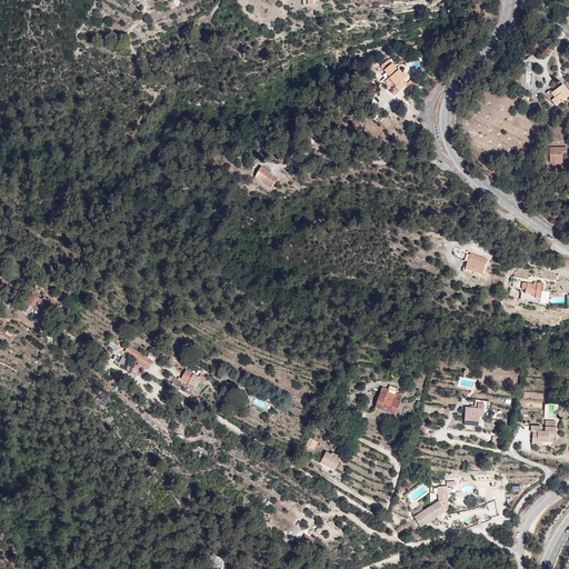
[(423,80),(393,57),(380,68),(408,95),(423,80)]
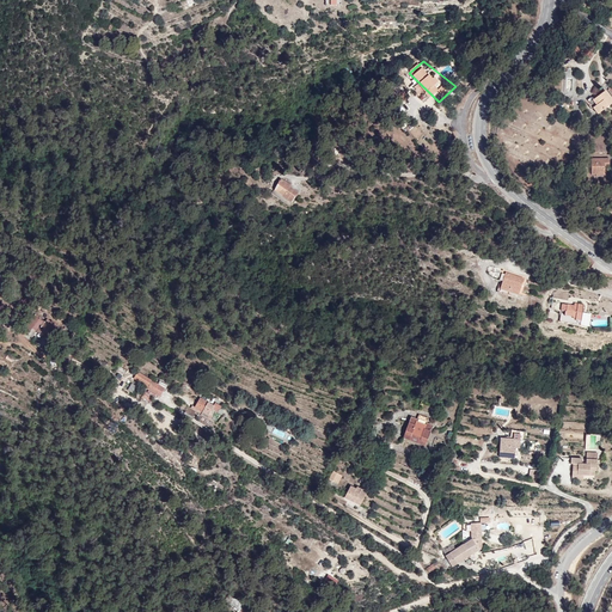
[(599,115),(611,104),(611,101),(606,92),(594,102),(598,106),(594,109),(599,115)]
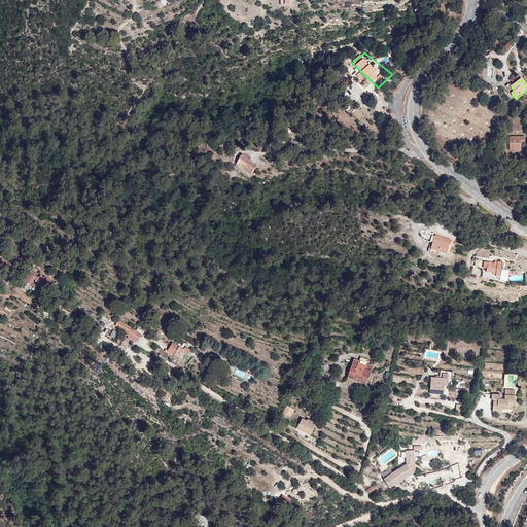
[(522,141),(512,138),(512,152),(523,152),(522,141)]
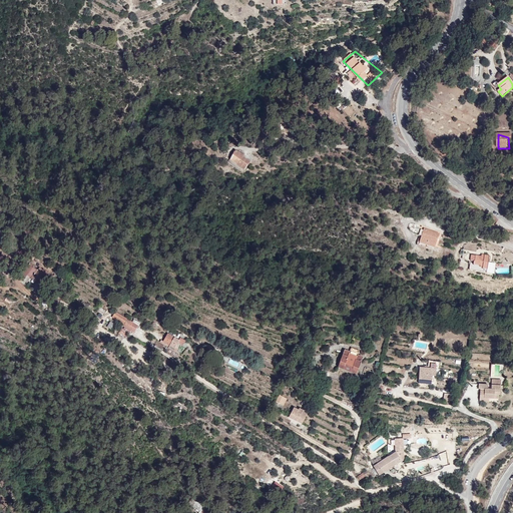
[(266,162),(250,150),(238,160),(259,172),(266,162)]
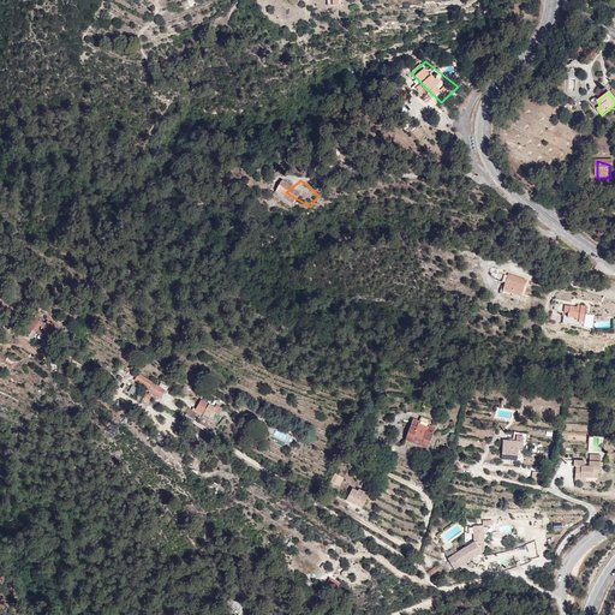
[(523,299),(529,284),(509,278),(505,294),(514,297),(523,299)]
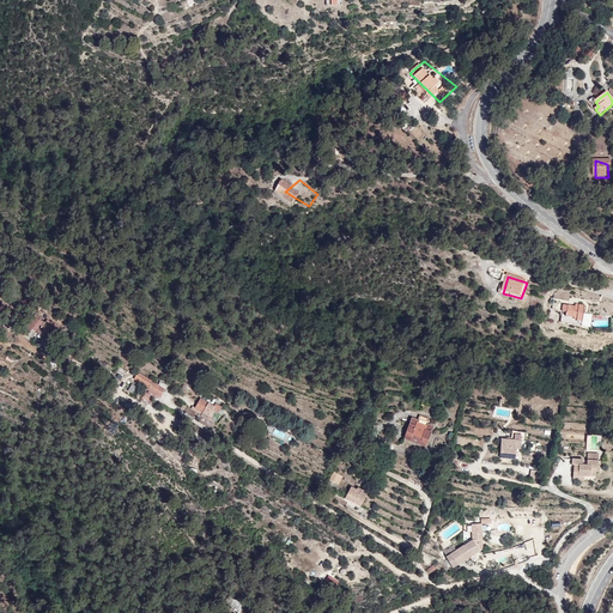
[(592,314),(582,311),(569,309),(565,327),(588,331),(592,314)]
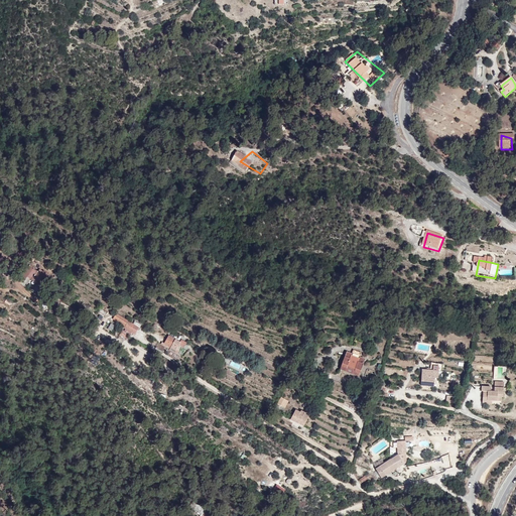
[(29,276),(33,268),(32,267),(27,265),(22,273),(29,276)]
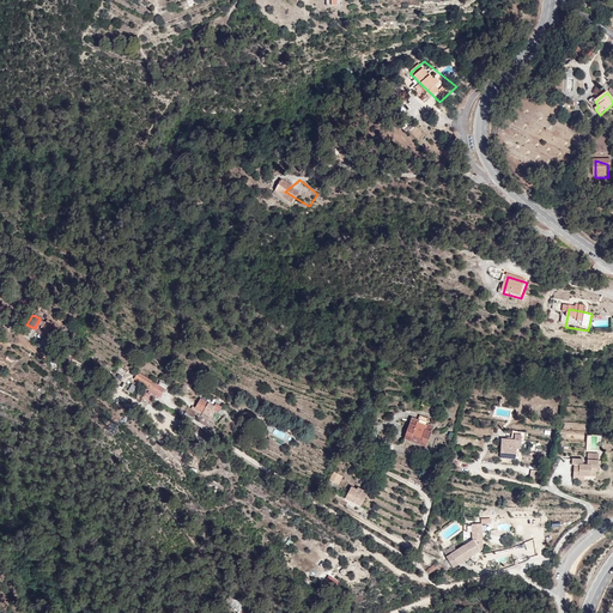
[(48,343),(56,327),(50,323),(44,320),(40,317),(35,328),(40,332),(44,334),(42,340),(42,343),(43,344),(47,344),(48,343)]
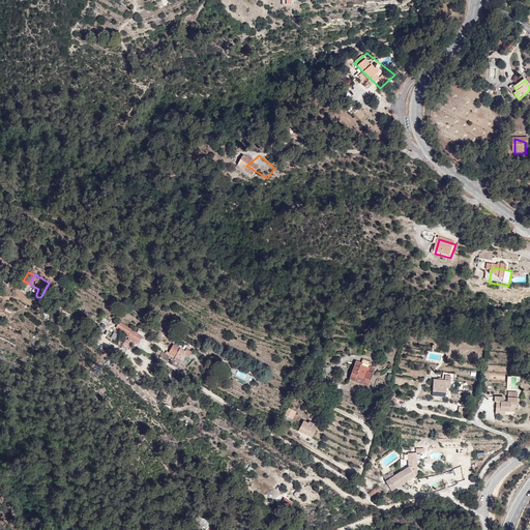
[(127,328),(114,320),(111,326),(123,334),(127,328)]
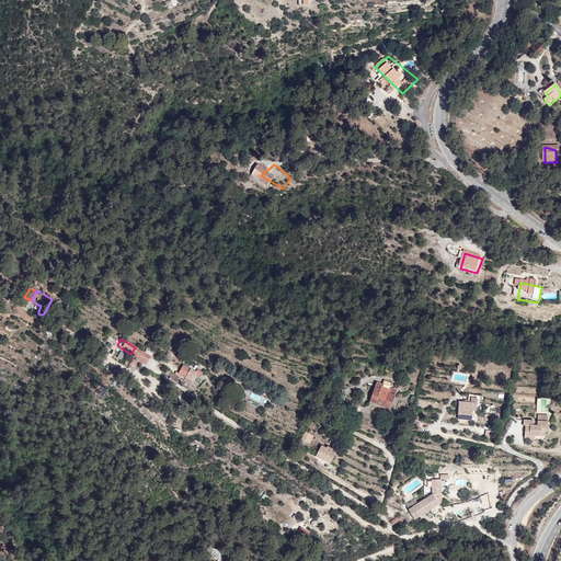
[(141,361),(146,353),(136,346),(135,347),(130,354),(141,361)]
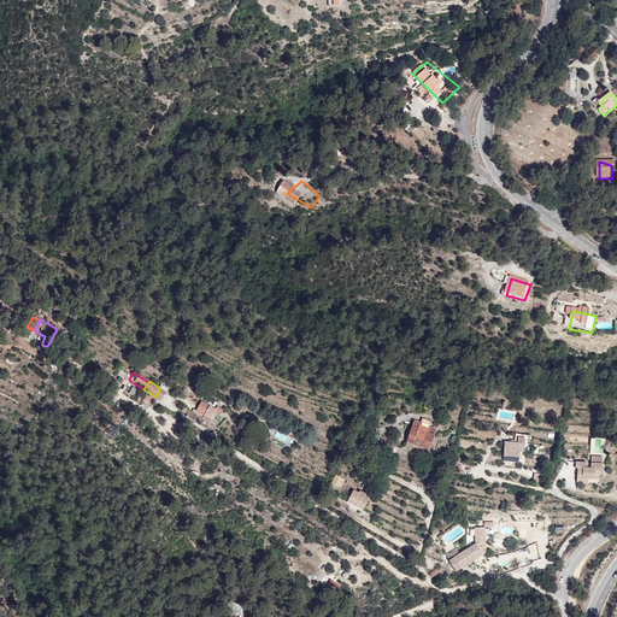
[(209,406),(211,404),(198,397),(193,405),(192,406),(194,409),(207,416),(210,416),(212,410),(213,409),(209,406)]
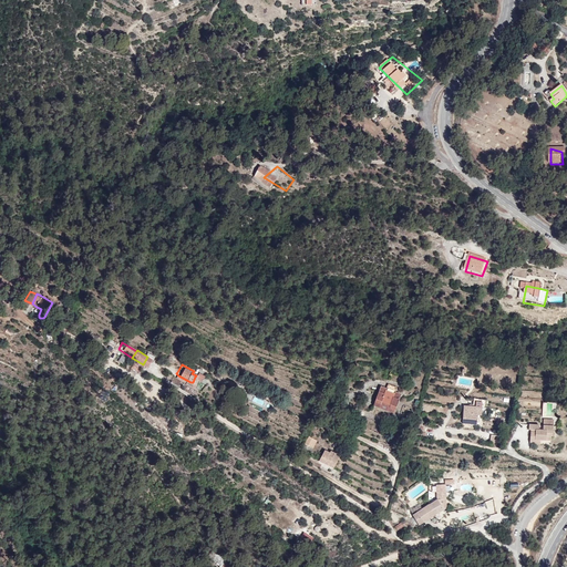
[(191,382),(178,375),(177,379),(188,385),(191,382)]
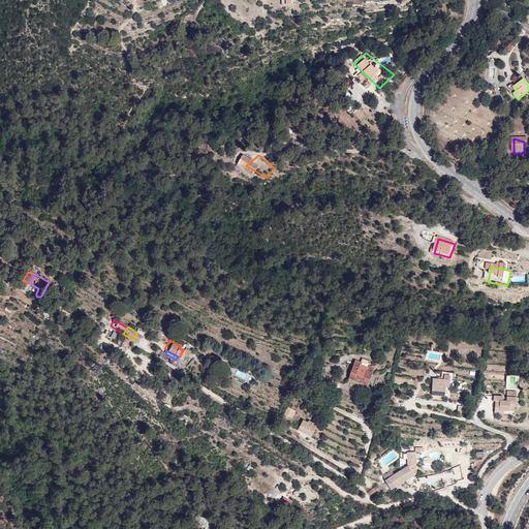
[(179,365),(182,360),(179,359),(180,356),(178,356),(176,360),(169,356),(167,359),(179,365)]
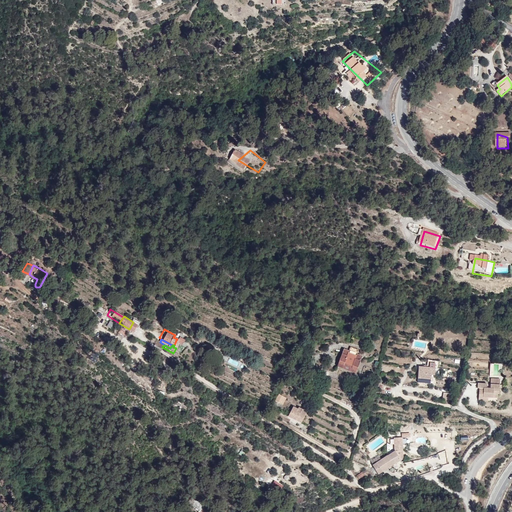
[(219,357),(222,350),(215,347),(212,353),(219,357)]
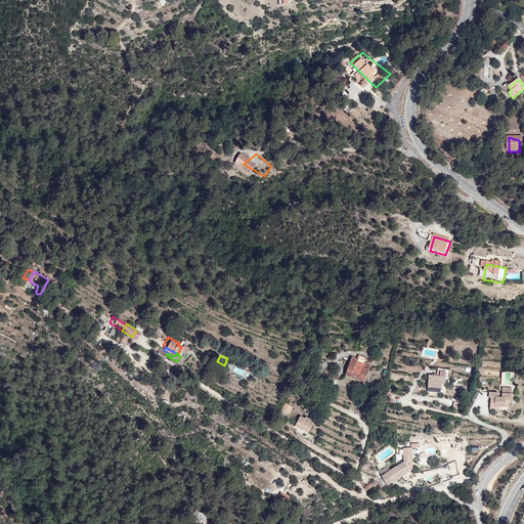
[(365,385),(373,366),(367,364),(368,360),(360,357),(358,361),(354,359),(347,377),(365,385)]
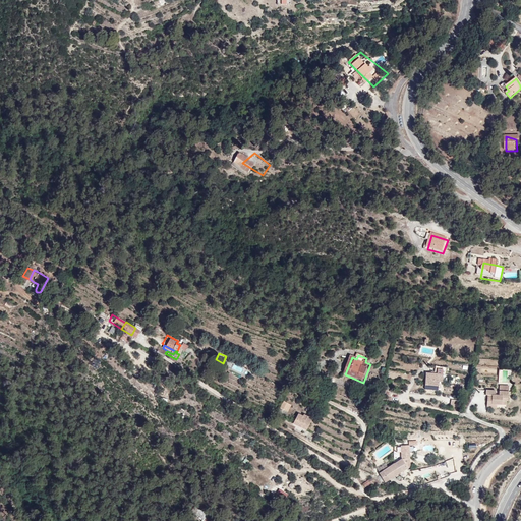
[(234,364),(232,368),(241,373),(243,368),(234,364)]
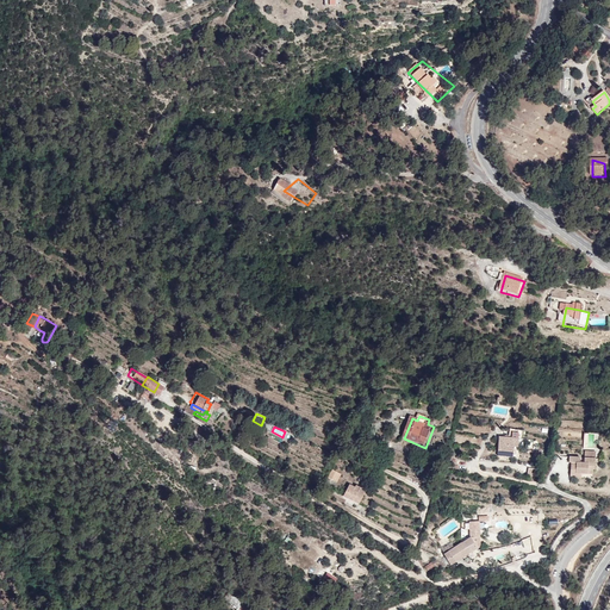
[(593,440),(598,440),(598,434),(583,433),(583,449),(593,449),(593,440)]
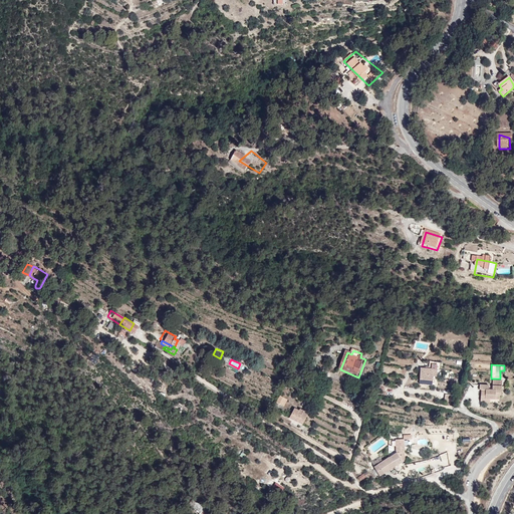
[(439,378),(439,371),(423,370),(422,387),(434,388),(435,378),(439,378)]
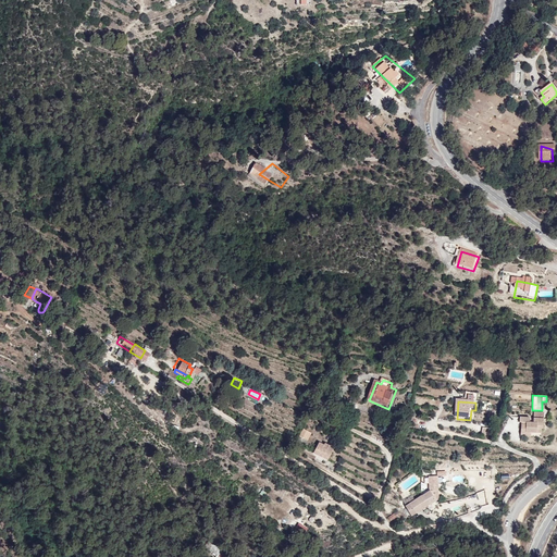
[(546,432),(546,421),(536,421),(536,425),(533,425),(533,421),(522,420),(522,425),(529,425),(529,428),(524,428),(523,436),(529,436),(529,435),(534,435),(544,436),(544,432),(546,432)]
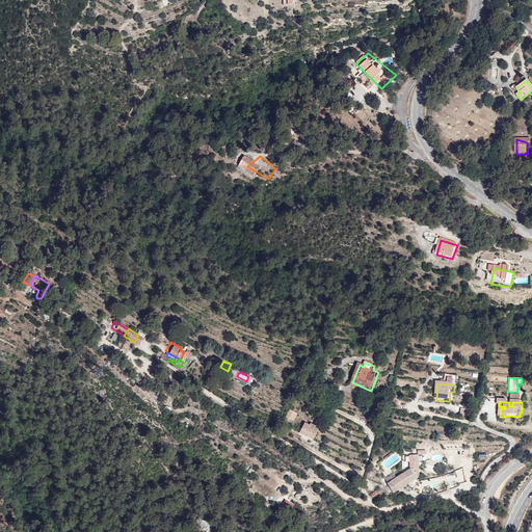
[(293,419),(297,413),(292,409),(288,417),(293,419)]
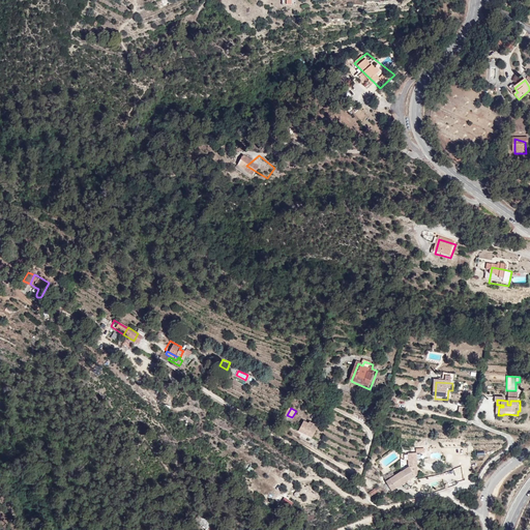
[(316,436),(320,427),(312,422),(311,423),(305,421),(300,431),(310,436),(311,434),(316,436)]
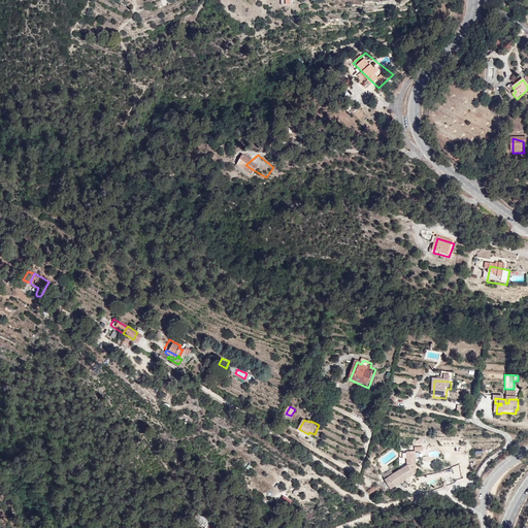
[(406,465),(399,470),(404,480),(416,473),(415,452),(406,452),(406,465)]
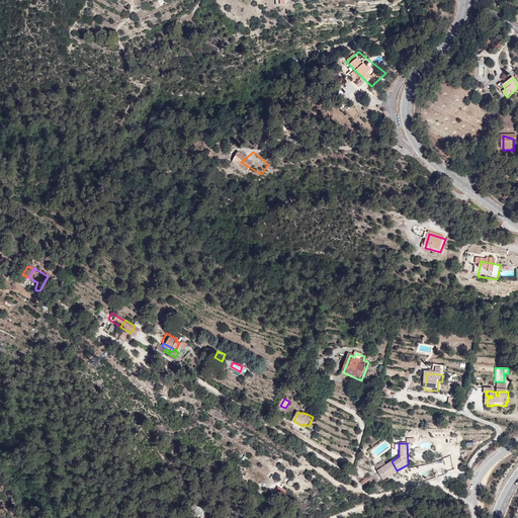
[(273,466),(278,469),(283,462),(278,459),(273,466)]
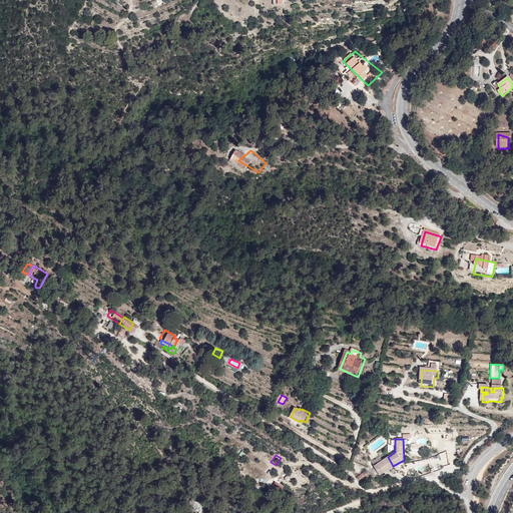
[(388,457),(373,466),(379,475),(393,466),(388,457)]
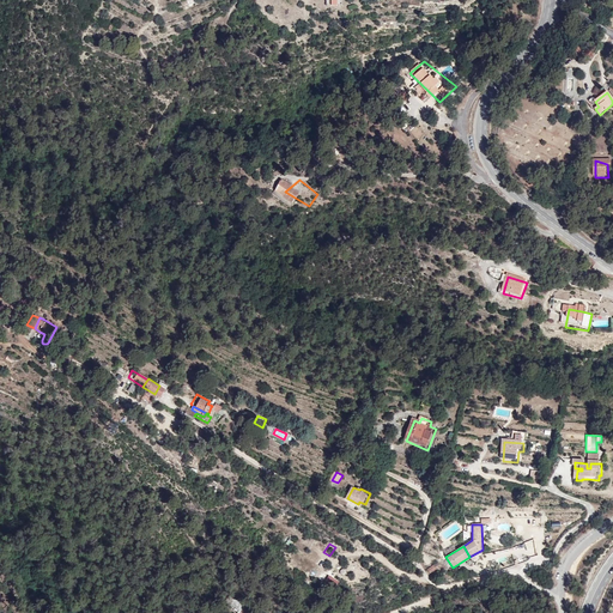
[(437,563),(426,569),(429,574),(441,566),(437,563)]
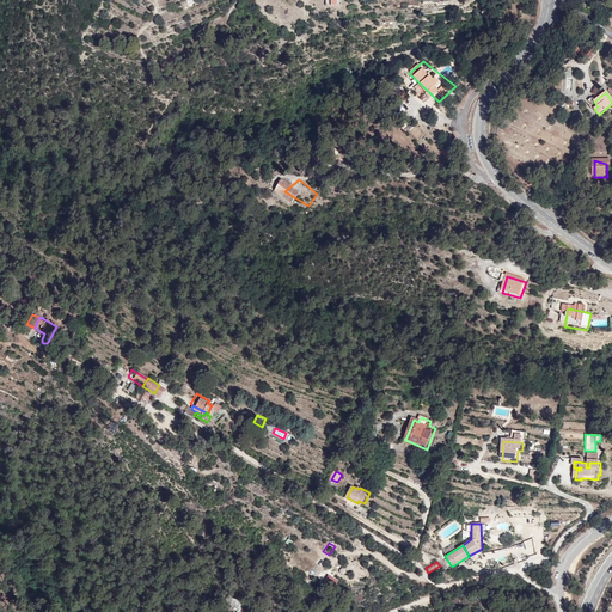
[(329,575),(323,583),(331,589),(337,581),(329,575)]
